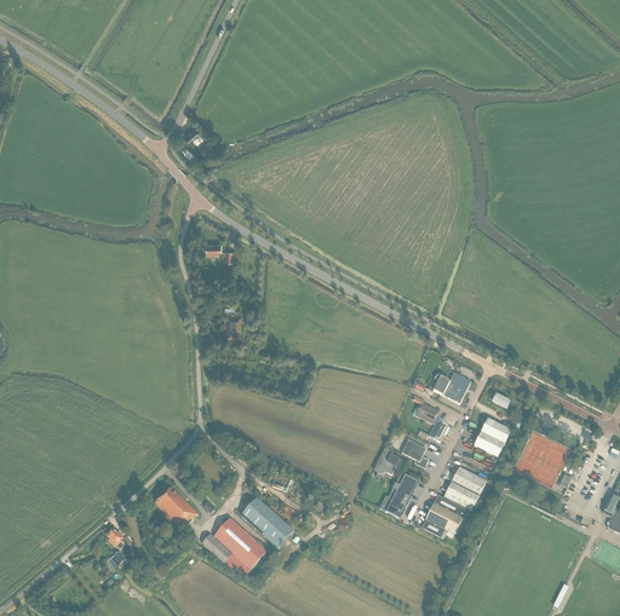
[(184,133),(190,140),(191,139),(193,142),(199,137),(197,134),(200,132),(194,125),(184,133)]
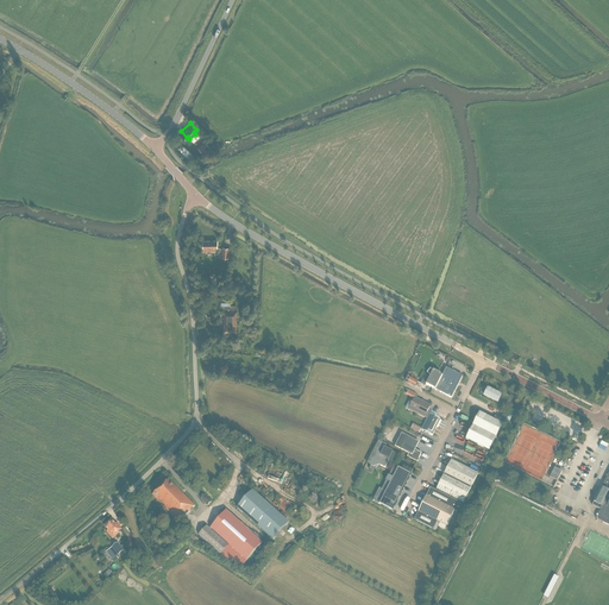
[(205,138),(198,145),(203,150),(211,144),(205,138)]
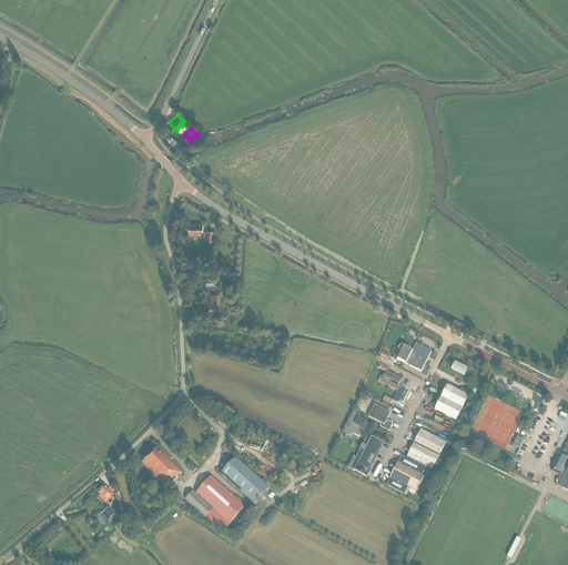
[(178,144),(171,138),(169,141),(175,147),(178,144)]
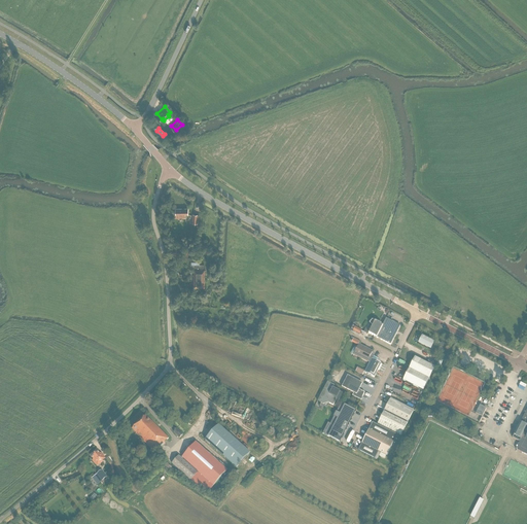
[(175,206),(175,215),(185,215),(185,212),(188,212),(188,206),(175,206)]
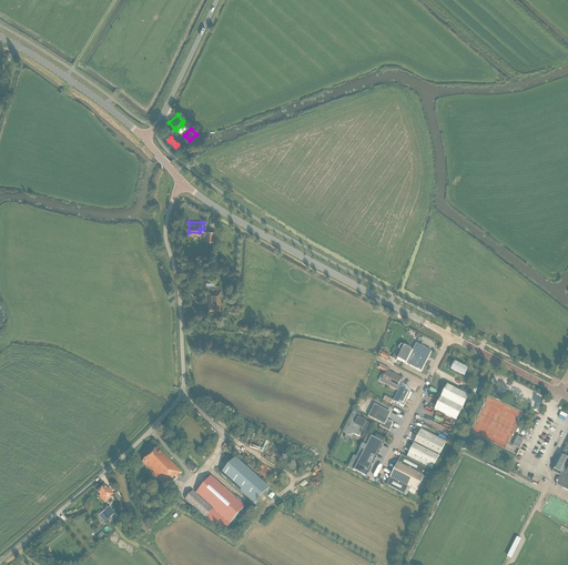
[(213,229),(208,229),(208,238),(213,238),(212,244),(215,244),(215,236),(216,236),(216,229),(213,229)]
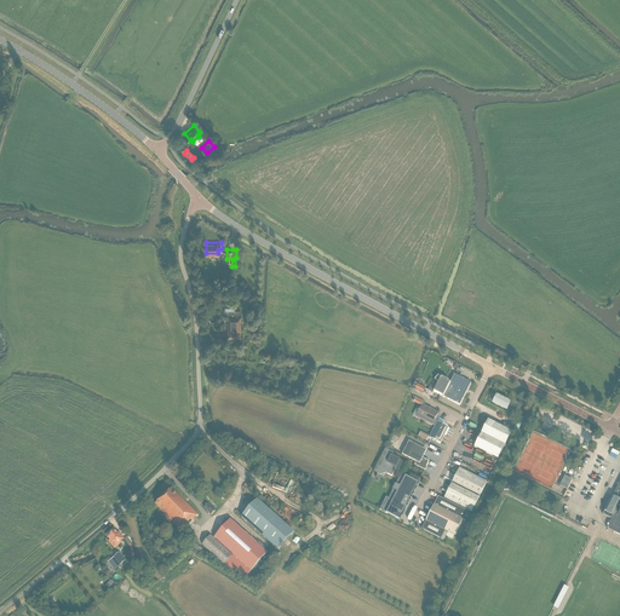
[(228,335),(241,335),(241,312),(240,312),(240,308),(234,308),(235,300),(224,300),(224,308),(229,308),(229,314),(228,314),(228,335)]
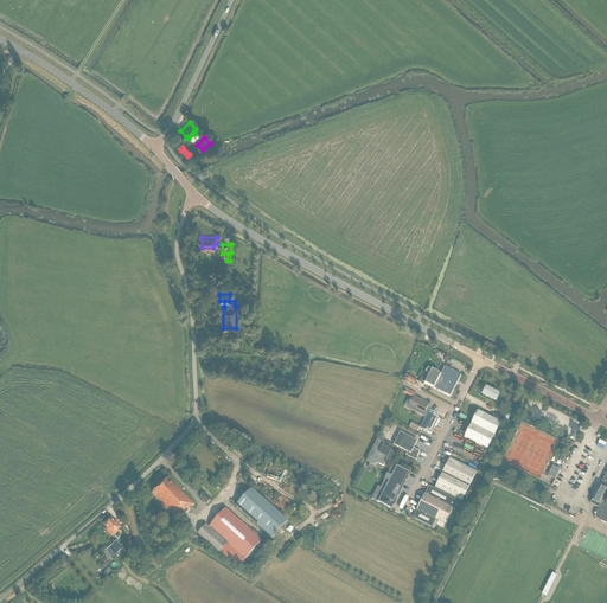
[(434,385),(449,393),(461,372),(445,364),(441,371),(439,370),(429,364),(426,367),(429,371),(425,380),(432,384),(434,384),(434,385)]
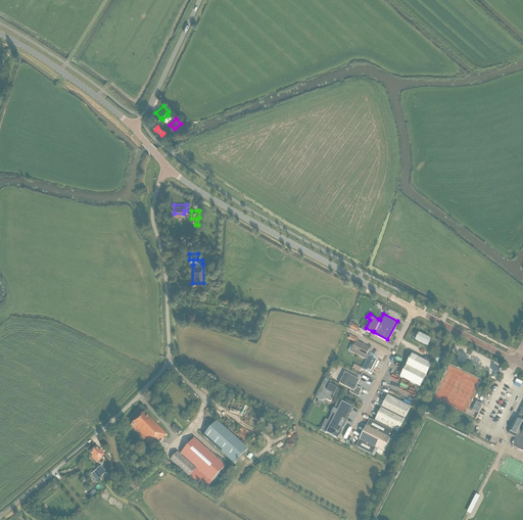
[(351,321),(350,319),(347,324),(357,328),(359,325),(351,321)]
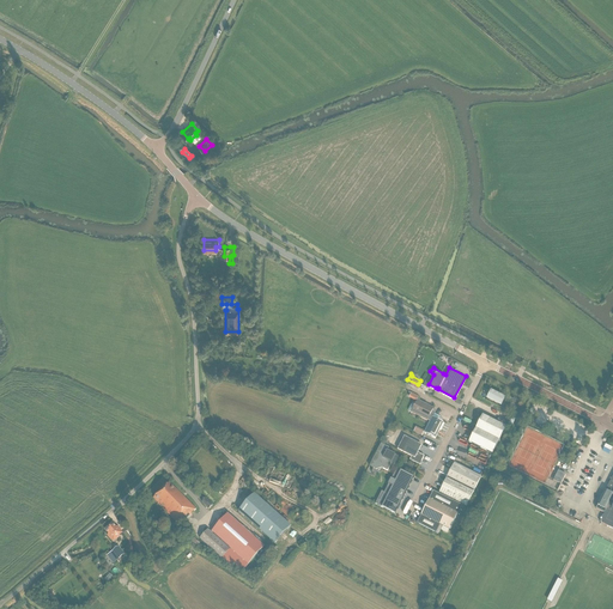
[(501,402),(504,395),(491,388),(487,395),(501,402)]
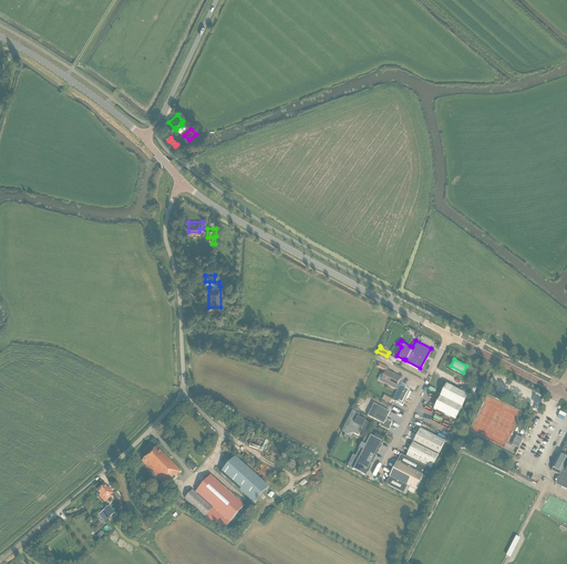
[(394,371),(387,368),(384,372),(382,370),(380,371),(378,376),(378,378),(380,379),(380,378),(394,386),(395,386),(398,387),(392,398),(402,402),(410,388),(409,387),(409,385),(408,383),(402,380),(401,383),(400,383),(397,382),(400,376),(393,372),(394,371)]
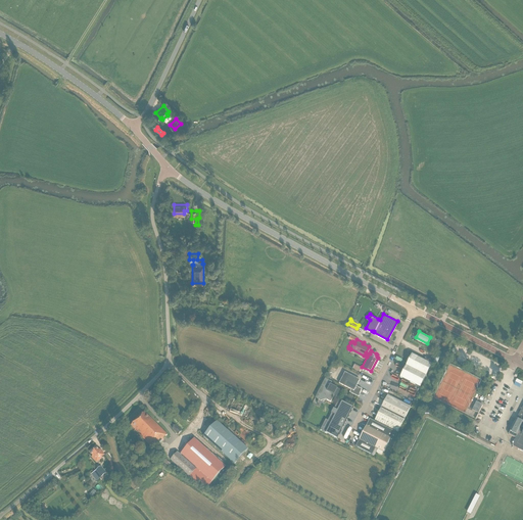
[(399,375),(420,385),(432,362),(412,351),(399,375)]
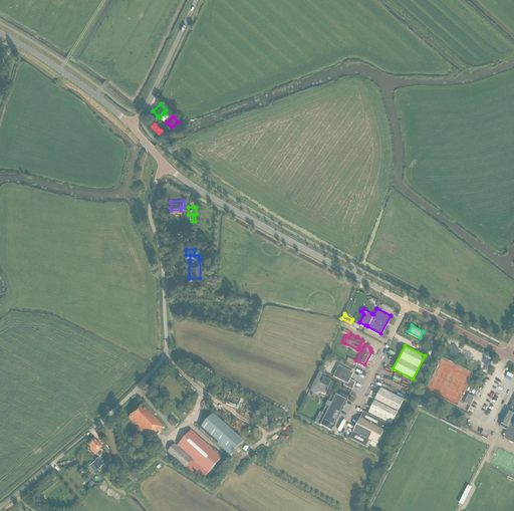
[(323,364),(327,366),(331,357),(327,355),(323,364)]
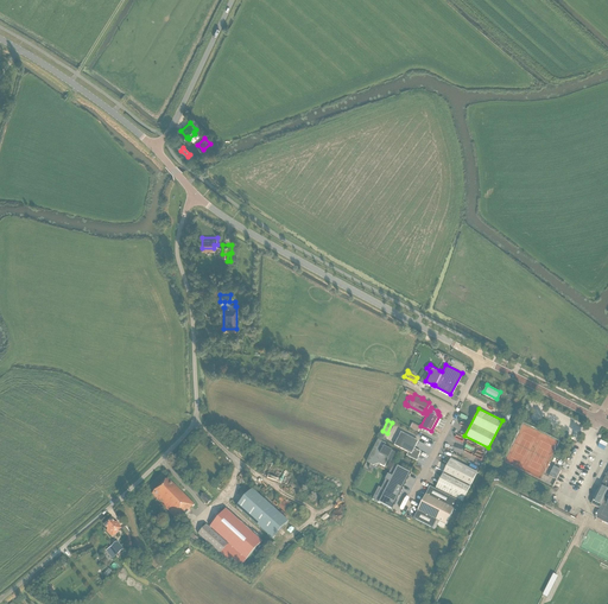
[(406,453),(417,458),(420,450),(415,446),(418,438),(401,430),(394,443),(409,450),(406,453)]
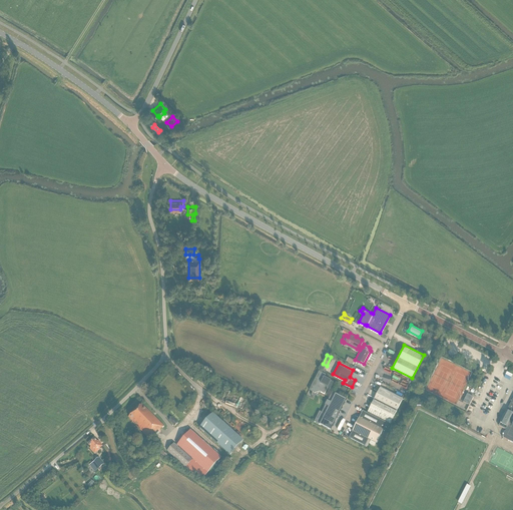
[(320,389),(324,392),(328,385),(330,386),(334,380),(324,375),(326,373),(322,371),(311,393),(313,394),(315,391),(320,389)]
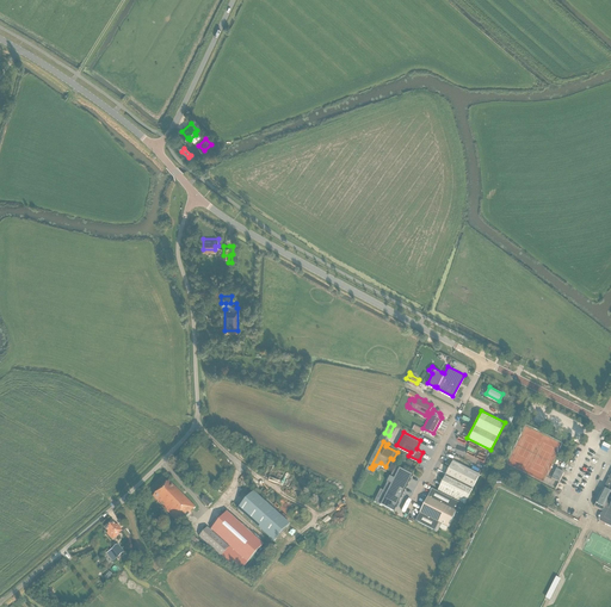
[(438,488),(464,501),(480,472),(452,458),(450,457),(448,463),(450,464),(438,488)]
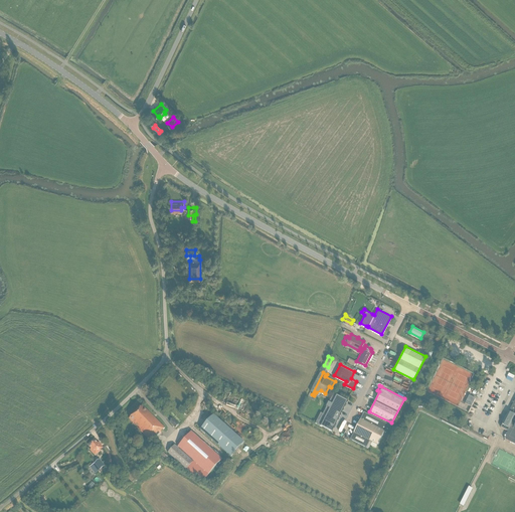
[(321,410),(315,420),(332,430),(348,398),(337,392),(335,395),(332,394),(329,399),(328,399),(326,404),(323,411),(321,410)]
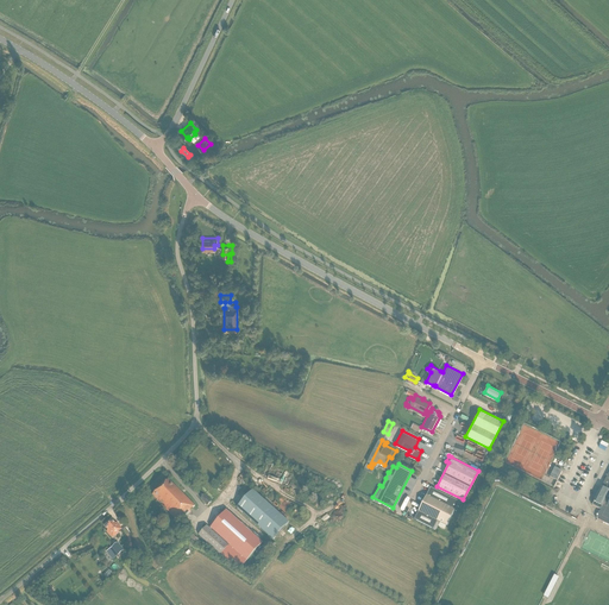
[(554,465),(550,474),(557,478),(562,468),(554,465)]
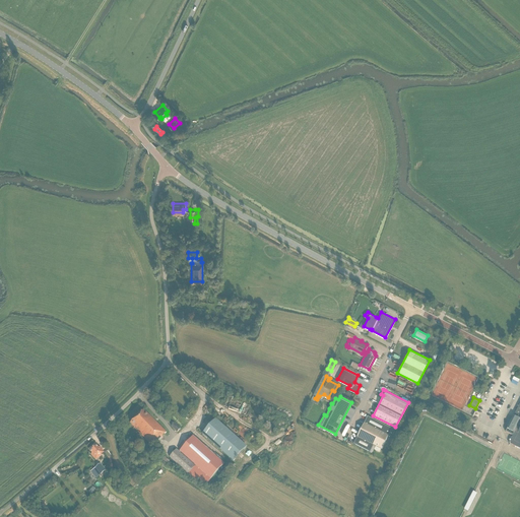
[(519,400),(514,413),(513,413),(506,429),(513,433),(509,441),(519,446),(519,400)]
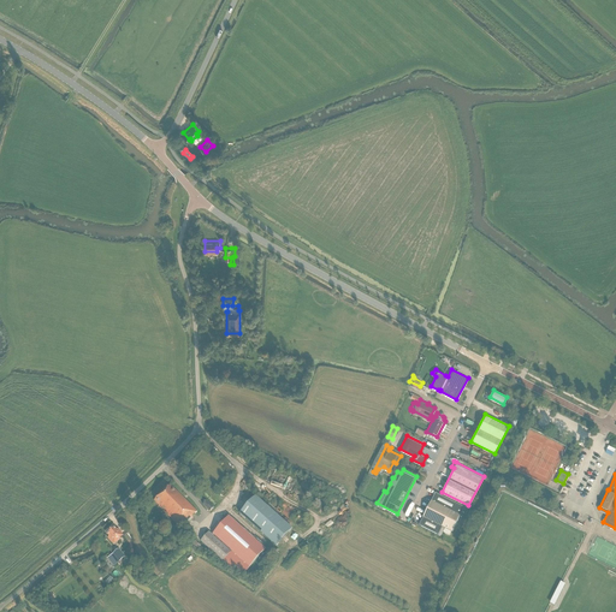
[(193,515),(193,514),(197,509),(178,488),(178,489),(171,482),(154,498),(159,501),(159,503),(182,526),(193,515)]
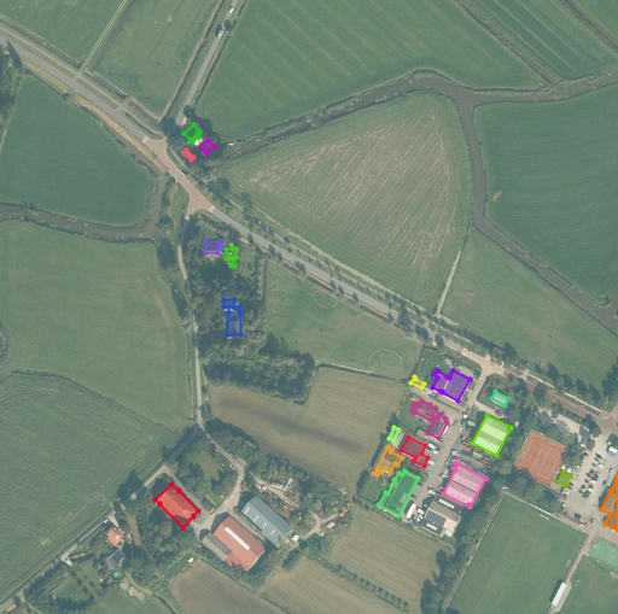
[(295,525),(256,492),(240,510),(278,543),(295,525)]
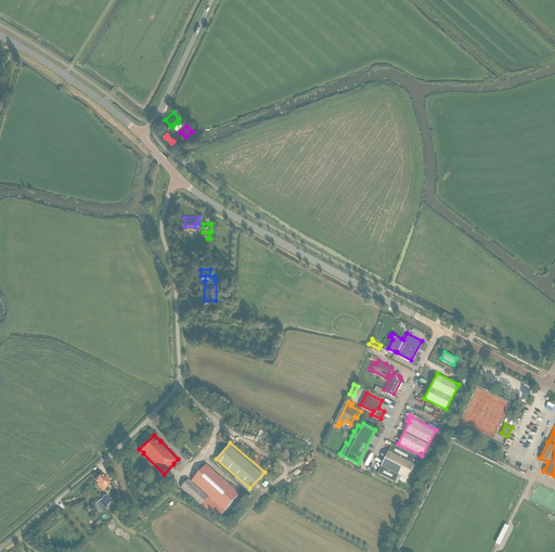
[(392,443),(381,464),(382,464),(377,472),(397,482),(401,474),(408,477),(418,456),(392,443)]
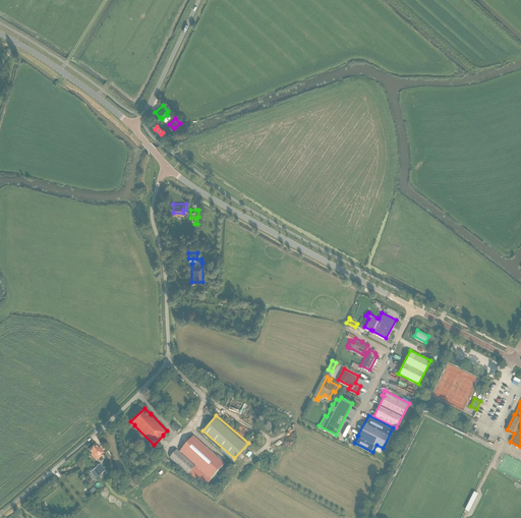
[(171,424),(177,430),(180,427),(174,420),(171,424)]
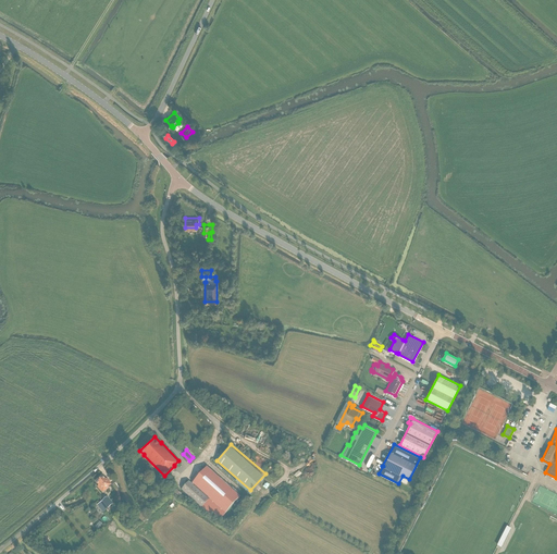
[(189,479),(182,488),(201,505),(202,504),(210,512),(211,509),(220,517),(240,494),(208,465),(193,482),(189,479)]
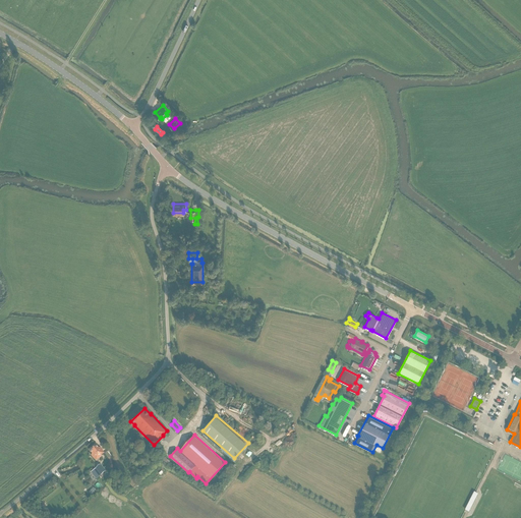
[(100,445),(99,446),(96,442),(89,447),(93,451),(92,452),(96,458),(102,453),(101,453),(104,450),(100,445)]
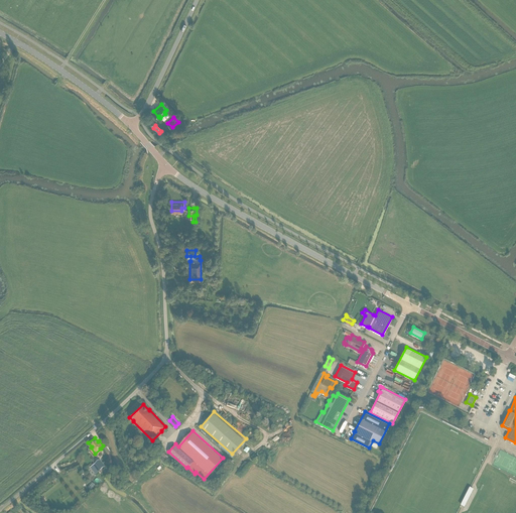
[(105,465),(100,458),(90,466),(95,472),(100,468),(105,465)]
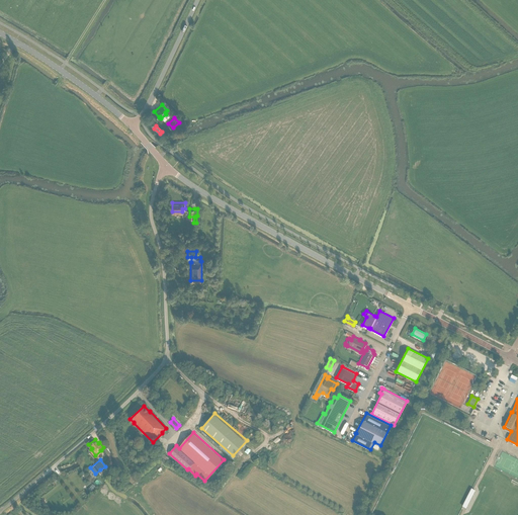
[(471,485),(462,503),(466,505),(476,487),(471,485)]
